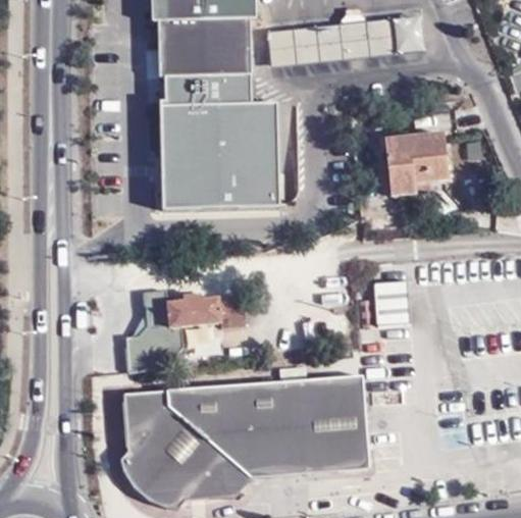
[(161,207),(278,205),(275,101),(251,101),(224,102),(222,74),(250,73),(248,17),(255,17),(254,0),(151,0),(152,19),(158,19),(159,74),(164,75),(164,99),(158,99),(161,207)]
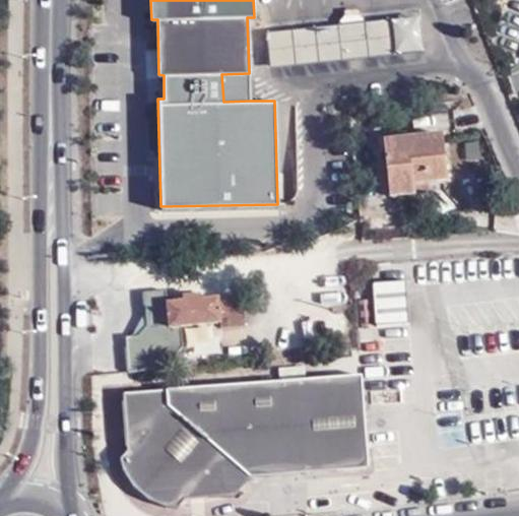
[(422,46),(418,13),(267,28),(270,62),(422,46)]
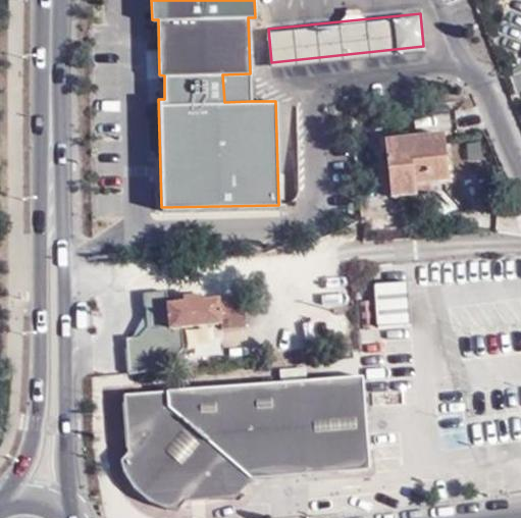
[(222,74),(224,102),(251,101),(250,73),(222,74)]
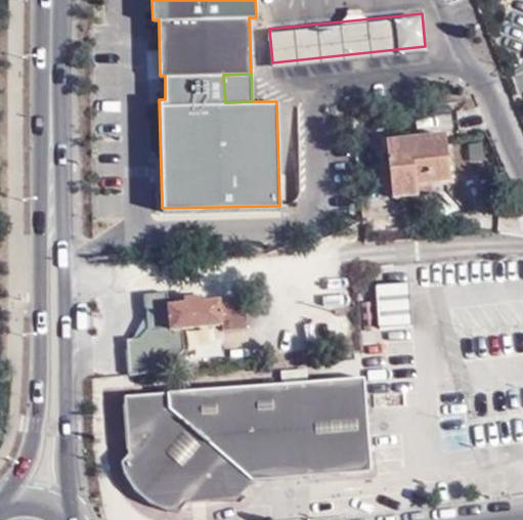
[(396,198),(418,196),(417,182),(437,180),(452,180),(451,134),(416,135),(413,128),(380,130),(381,152),(393,153),(396,198)]
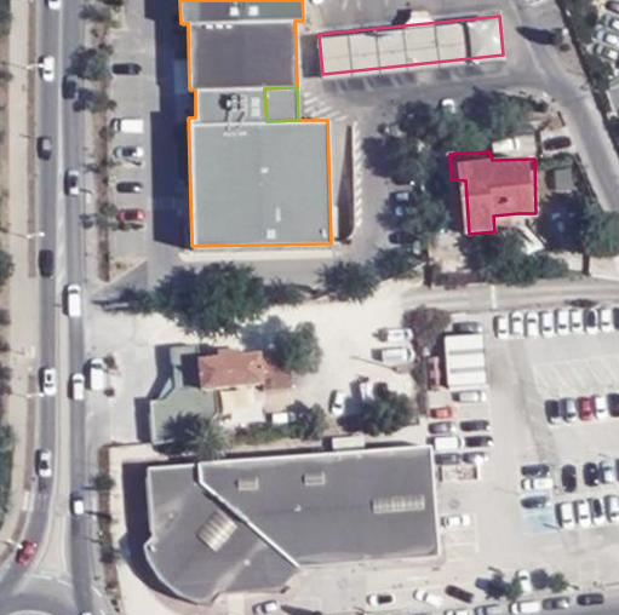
[(493,216),(494,231),(516,233),(517,213),(493,216)]
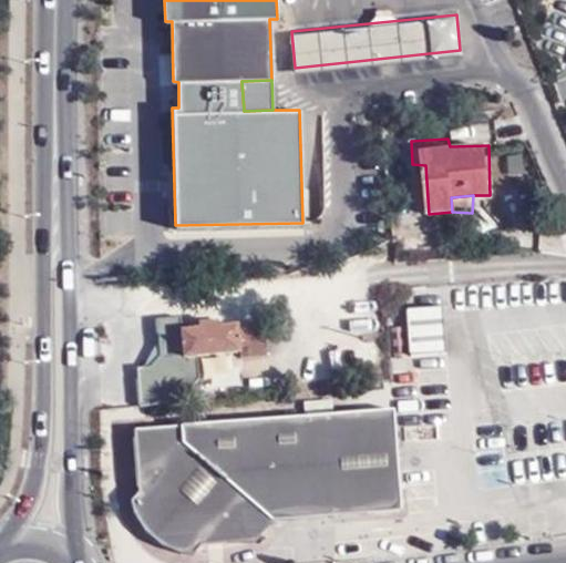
[(412,349),(453,347),(451,300),(411,302),(412,349)]
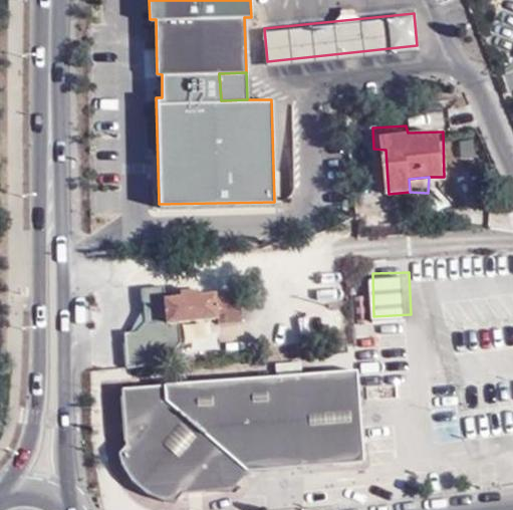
[(181,293),(164,295),(163,284),(142,286),(144,319),(136,329),(122,330),(125,359),(126,364),(162,361),(180,339),(177,320),(217,316),(217,320),(241,318),(239,289),(198,292),(197,288),(181,290),(181,293)]
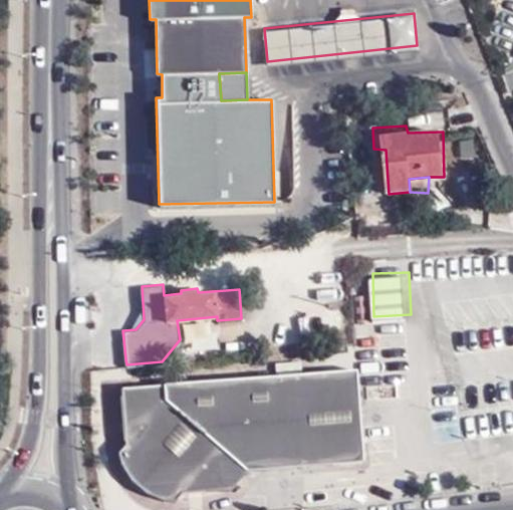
[(304,372),(121,387),(125,444),(119,451),(123,466),(134,480),(146,491),(161,497),(176,497),(180,491),(230,487),(246,469),(363,460),(355,368),(304,372)]
